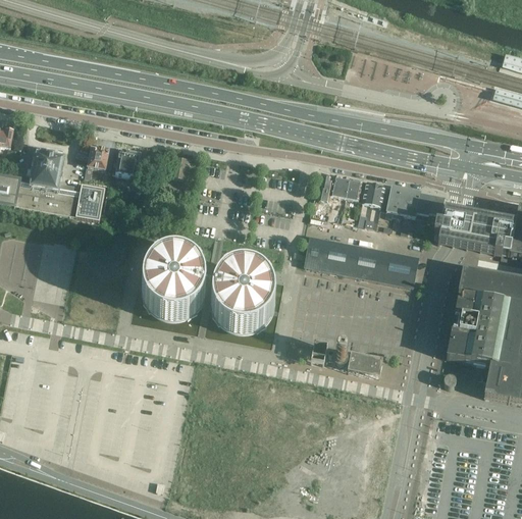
[(521,58),(511,56),(507,69),(521,73),(521,58)]
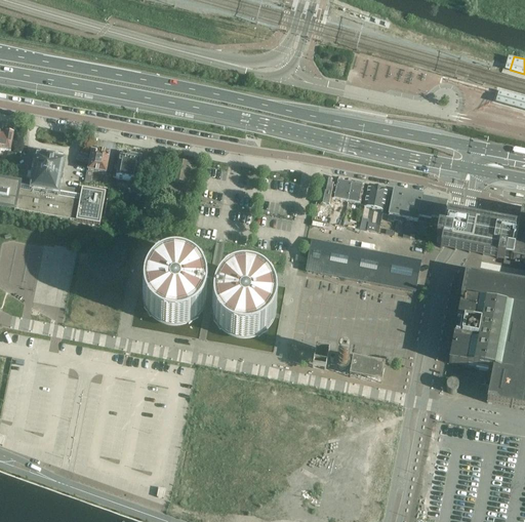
[(524,90),(514,88),(510,104),(524,107),(524,90)]
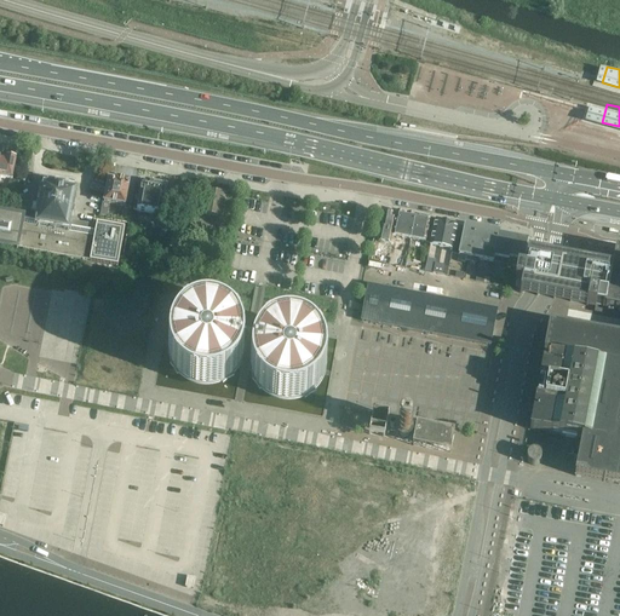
[(0,153),(0,178),(0,176),(12,178),(16,156),(15,154),(10,153),(6,155),(0,153)]
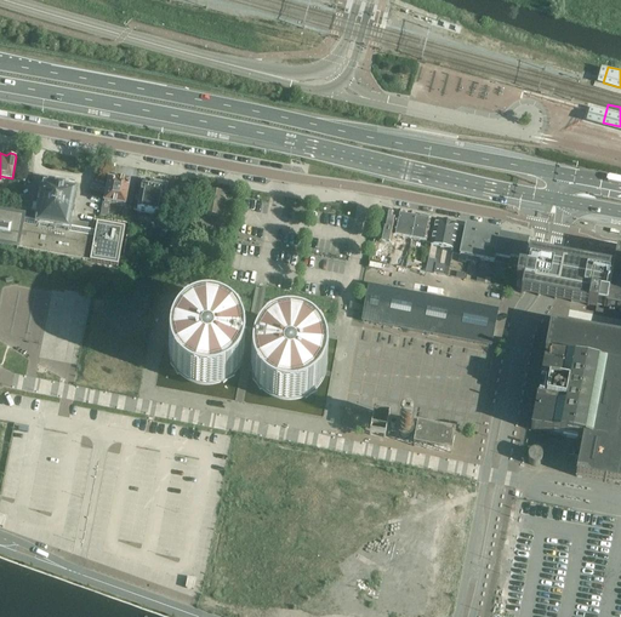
[(100,213),(107,215),(109,201),(125,205),(130,178),(129,178),(129,177),(129,176),(129,175),(127,175),(121,173),(121,175),(120,175),(120,177),(115,176),(115,177),(108,176),(103,199),(100,213)]
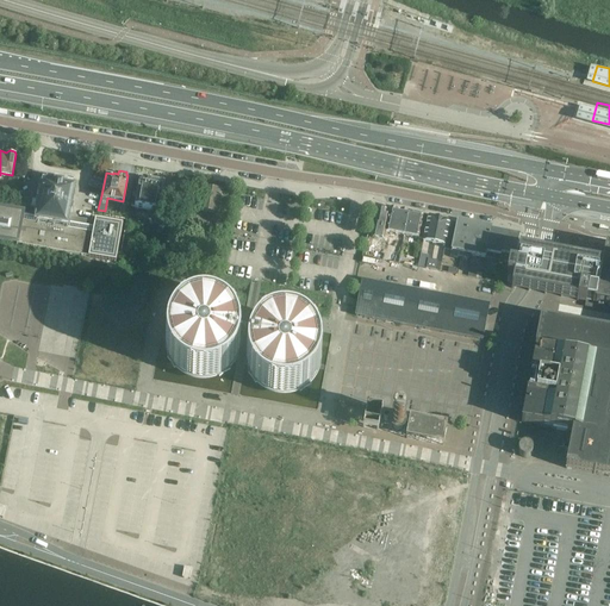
[(0,238),(4,239),(117,260),(123,220),(95,216),(94,219),(74,214),(74,217),(70,216),(69,218),(68,218),(74,183),(44,177),(37,216),(35,216),(35,212),(26,211),(25,213),(23,213),(24,210),(10,207),(0,205),(0,238)]
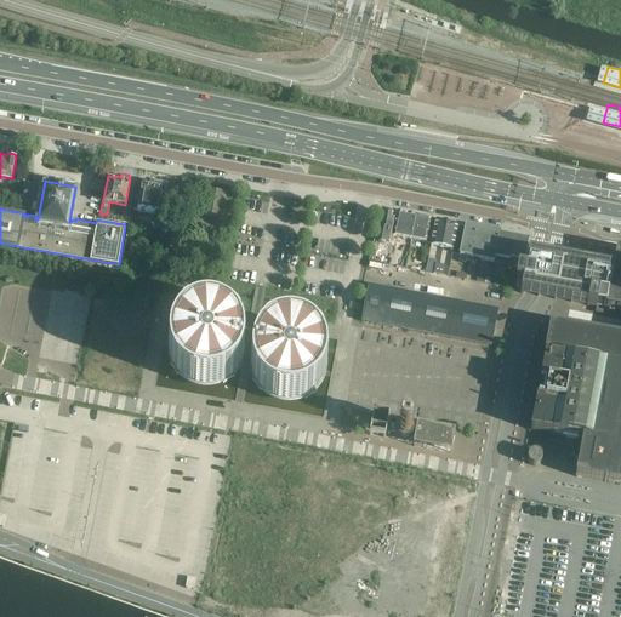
[(137,207),(163,213),(167,184),(142,181),(140,195),(136,195),(135,199),(138,199),(137,207)]
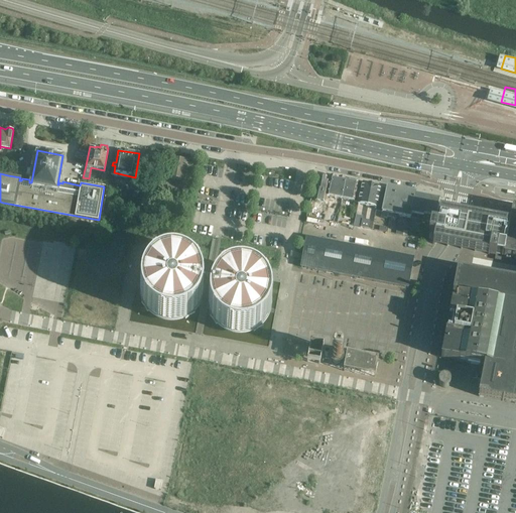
[(167,175),(184,179),(188,159),(171,156),(167,175)]
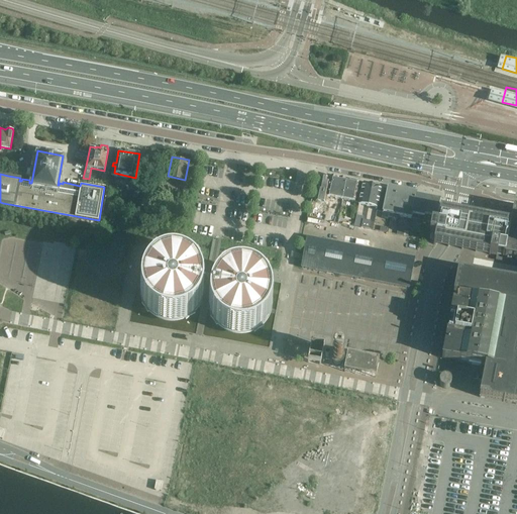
[(107,187),(110,174),(103,172),(101,186),(107,187)]
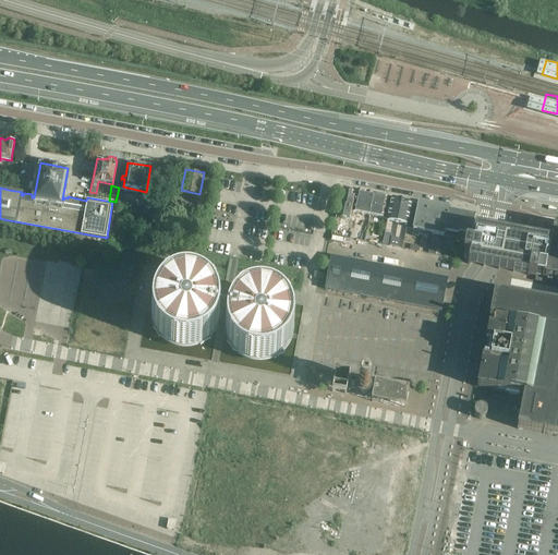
[(356,191),(353,209),(353,210),(363,212),(370,213),(374,192),(374,191),(367,190),(366,190),(363,190),(363,189),(358,188),(356,191)]
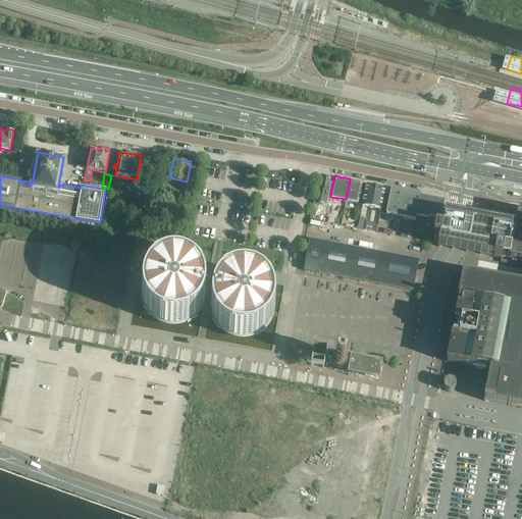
[(146,179),(139,177),(136,192),(143,193),(146,179)]
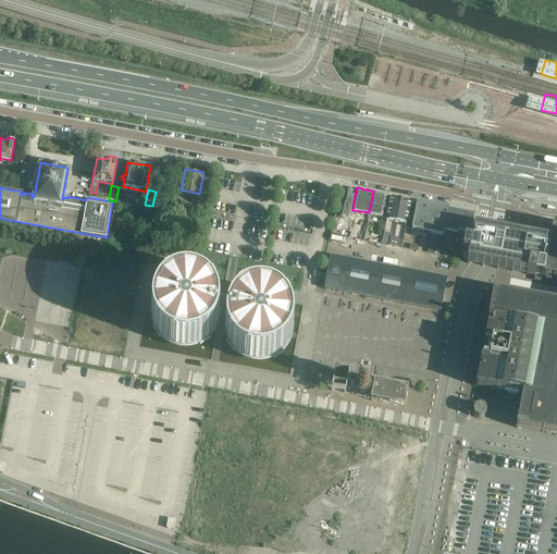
[(343,199),(339,214),(347,216),(346,221),(353,223),(354,218),(351,217),(353,210),(353,209),(356,191),(346,189),(344,199),(343,199)]
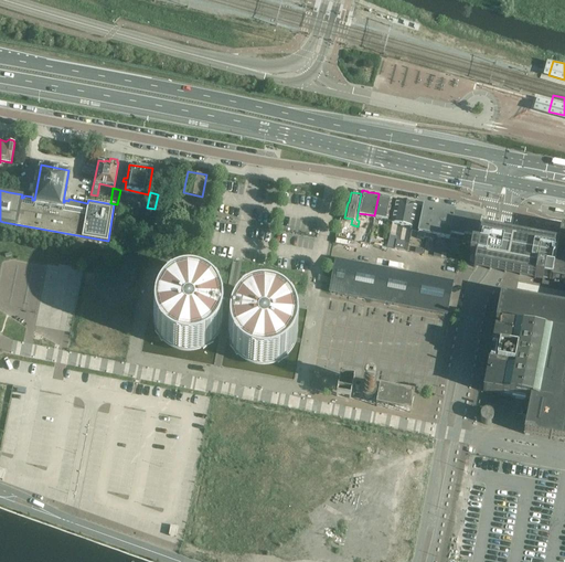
[(379,194),(374,215),(388,218),(392,197),(379,194)]
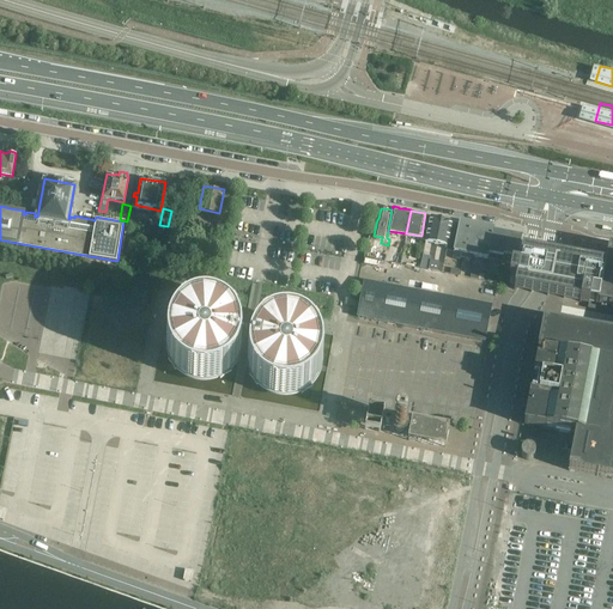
[(425,239),(448,244),(453,218),(431,214),(425,239)]
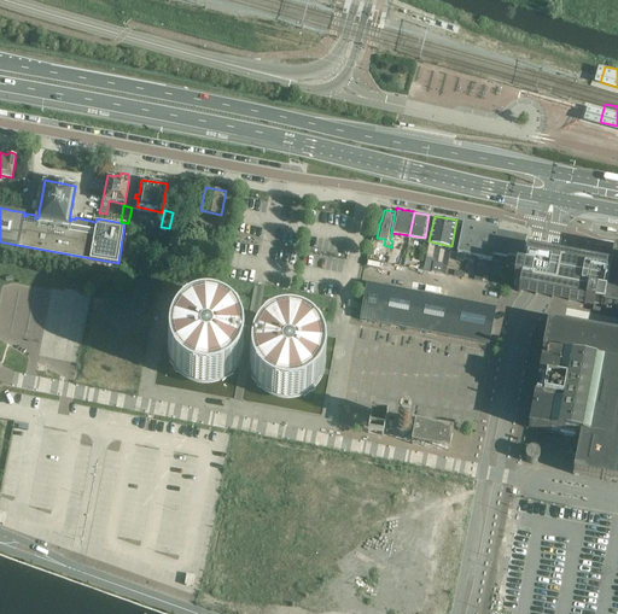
[(470,255),(477,223),(464,221),(456,256),(464,257),(464,256),(470,257),(471,255),(470,255)]
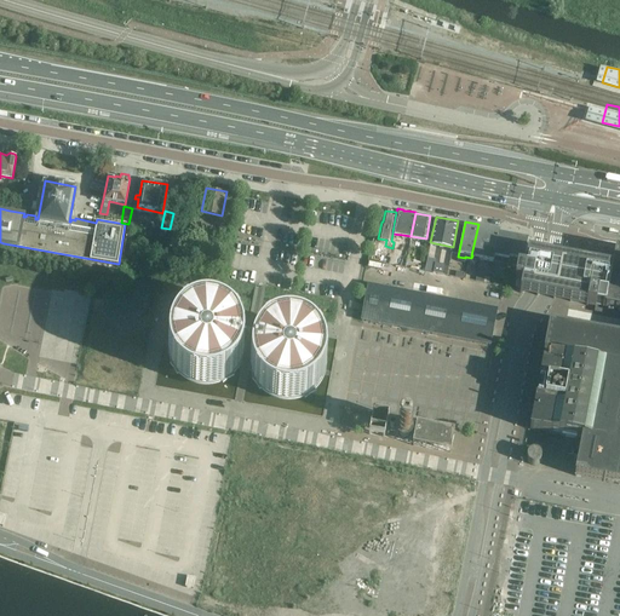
[(217,240),(224,241),(227,225),(219,224),(217,240)]
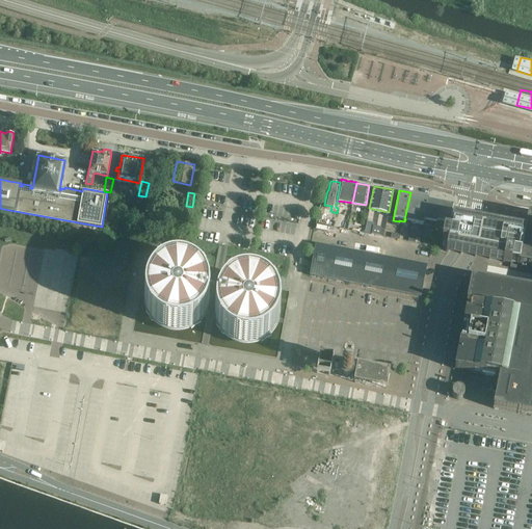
[(416,221),(421,194),(410,192),(404,219),(405,219),(416,221)]
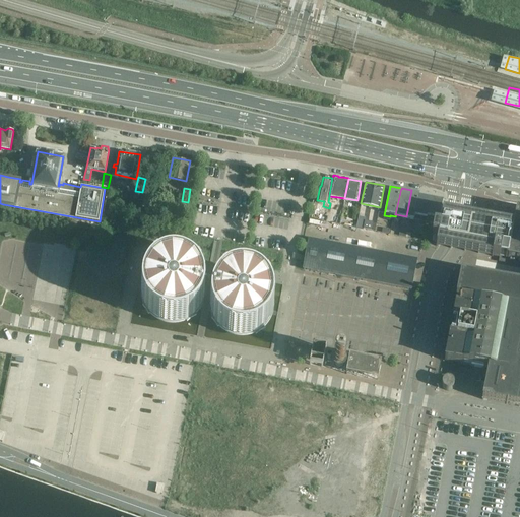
[(416,218),(421,194),(418,194),(418,192),(411,190),(406,216),(416,218)]
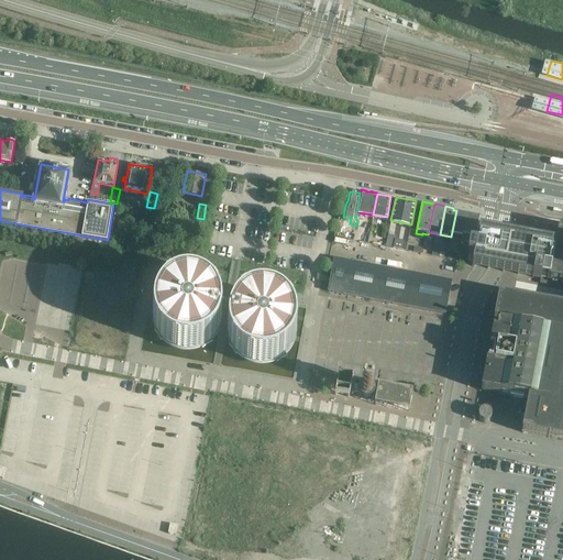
[(462,241),(467,212),(456,210),(451,237),(461,239),(461,241),(462,241)]
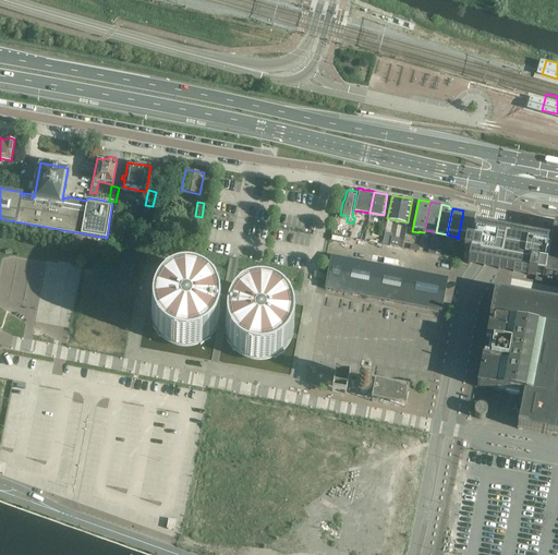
[(463,210),(458,239),(459,239),(460,237),(463,238),(465,231),(471,232),(475,213),(463,210)]
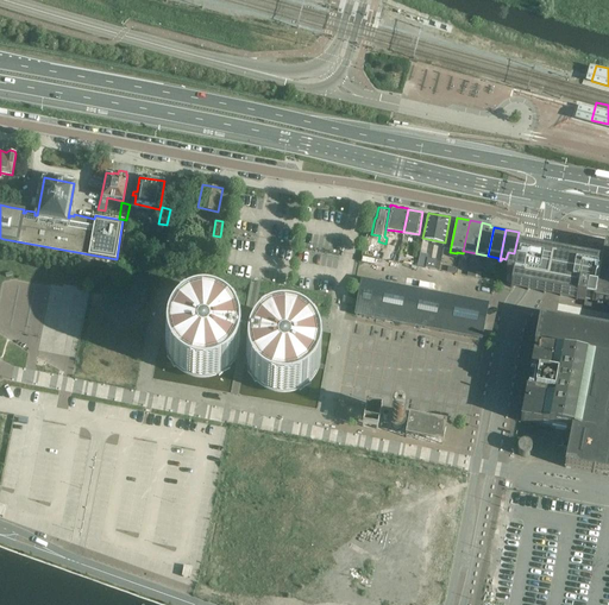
[(515,262),(508,259),(506,272),(513,273),(510,284),(521,285),(538,289),(548,291),(576,296),(608,302),(608,244),(604,244),(602,260),(557,252),(545,250),(528,246),(519,245),(515,262)]
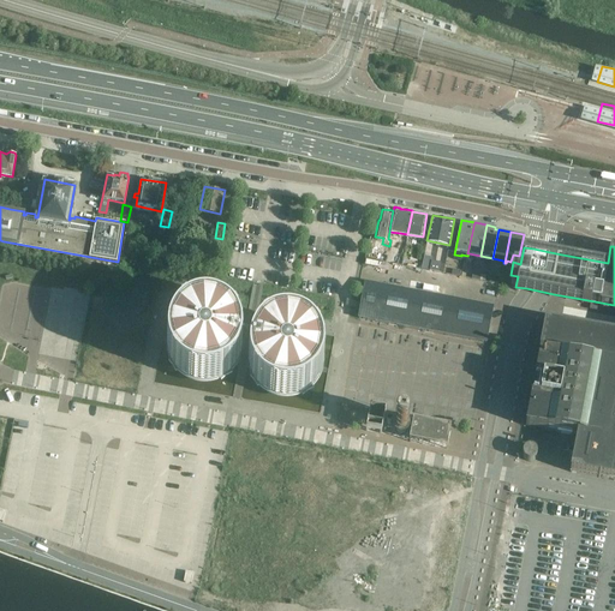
[(493,304),(481,301),(365,279),(359,309),(358,315),(475,337),(485,340),(487,334),(491,311),(493,304)]
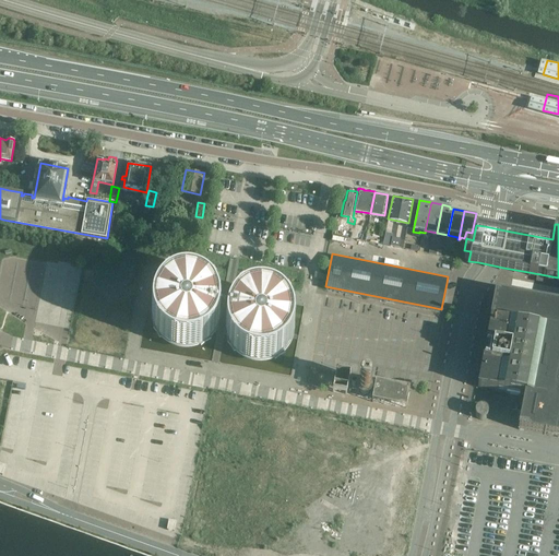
[(224,316),(232,278),(224,275),(218,304),(216,299),(214,294),(210,290),(206,286),(202,283),(197,281),(191,280),(186,280),(180,280),(175,281),(170,283),(165,286),(162,290),(157,295),(155,299),(153,305),(153,310),(153,316),(154,321),(155,327),(158,332),(162,336),(166,340),(171,343),(177,345),(182,346),(188,346),(193,345),(199,343),(204,341),(209,338),(212,333),(215,329),(217,323),(218,319),(219,316),(224,316)]
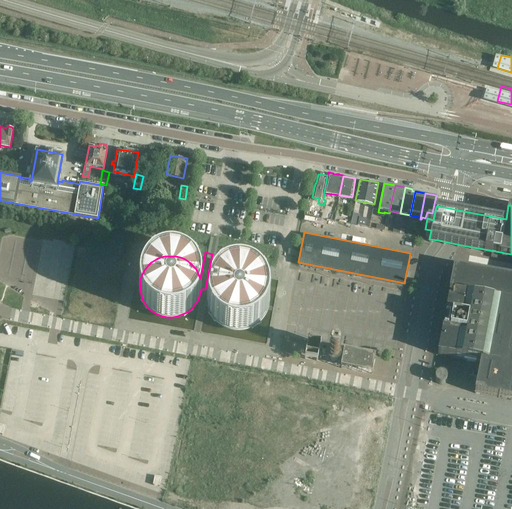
[(230,269),(226,271),(221,273),(217,277),(214,280),(218,255),(212,254),(205,289),(209,290),(208,293),(207,297),(207,303),(208,308),(210,313),(213,317),(216,321),(220,324),(225,327),(230,329),(235,330),(240,330),(246,329),(251,327),(255,324),(259,321),(263,317),(265,313),(267,308),(268,304),(269,301),(268,296),(267,290),(265,286),(263,281),(259,277),(255,274),(251,271),(246,270),(241,269),(236,268),(230,269)]
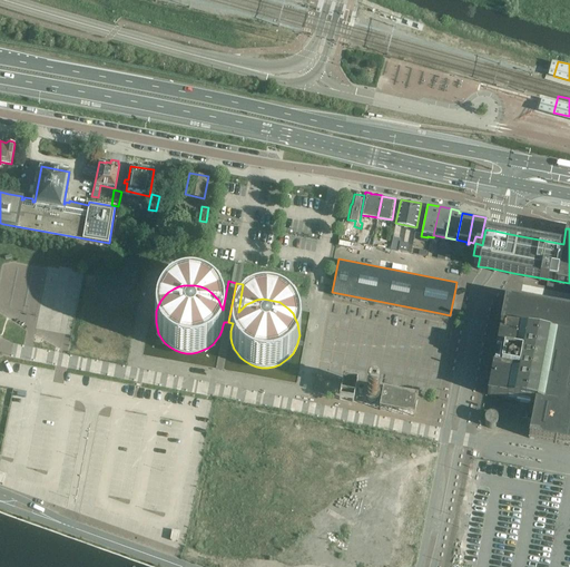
[(569,306),(505,294),(487,392),(536,401),(529,434),(569,442),(569,306)]
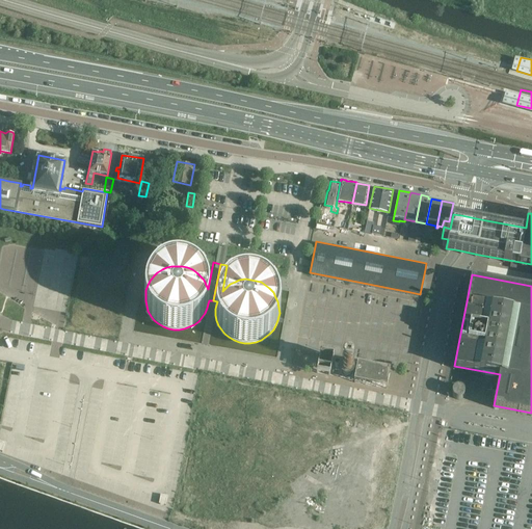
[(112,279),(101,279),(100,292),(111,293),(112,279)]
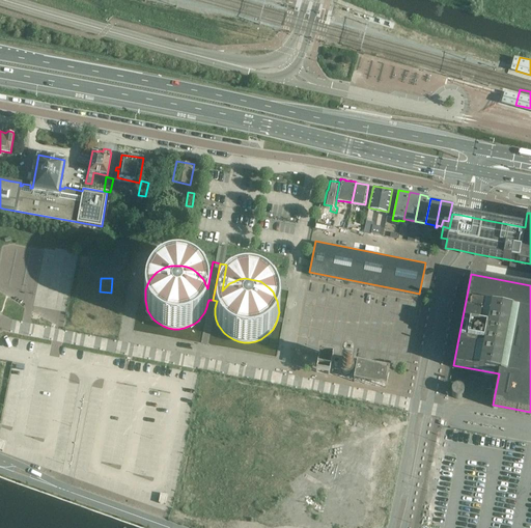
[(334,372),(387,381),(390,365),(336,357),(334,372)]
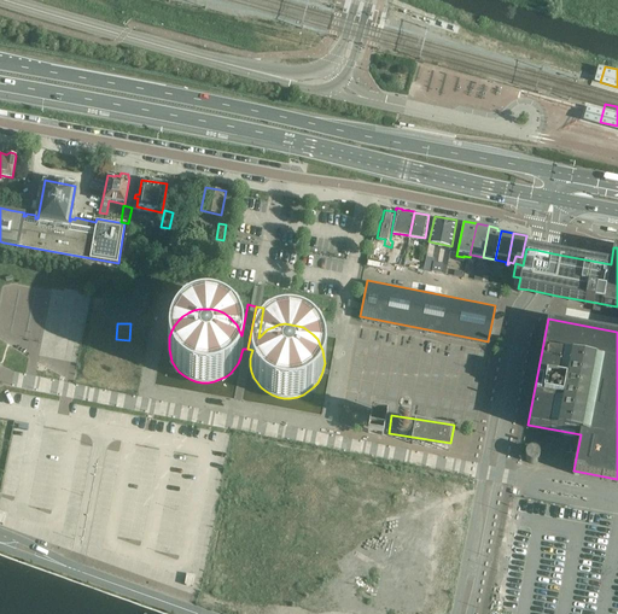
[(513,584),(514,565),(501,563),(499,583),(513,584)]
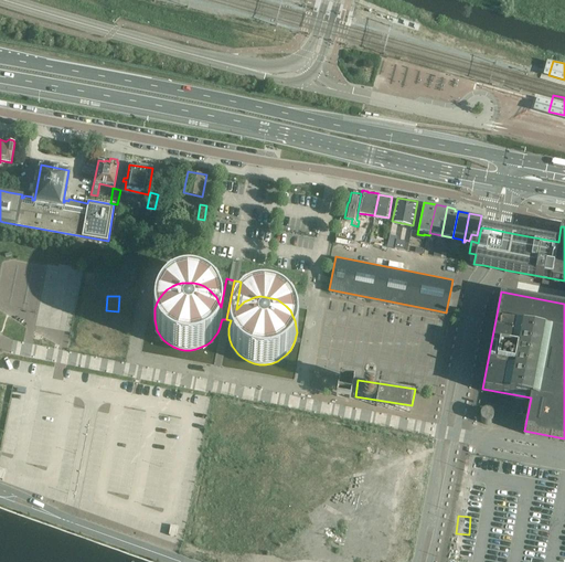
[(176,533),(178,525),(171,523),(169,532),(176,533)]
